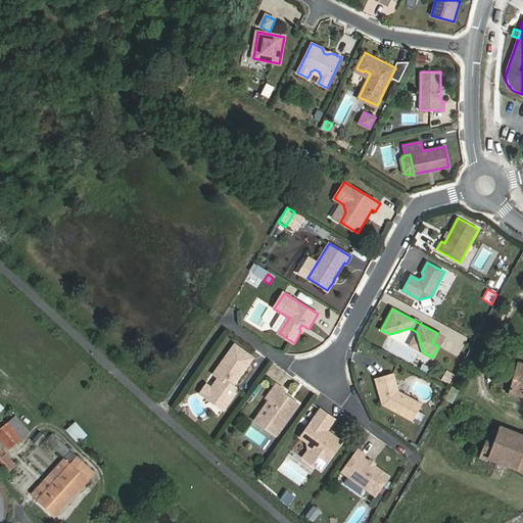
[(279,315),(270,329),(275,332),(284,318),(279,315)]
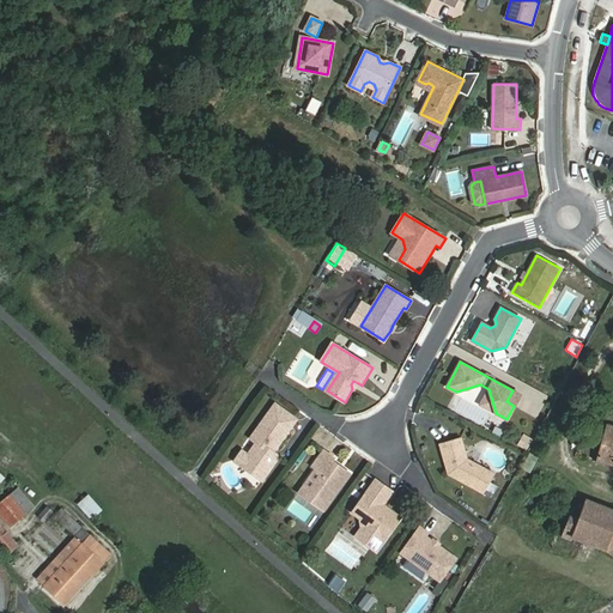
[(520,394),(513,390),(507,401),(514,406),(520,394)]
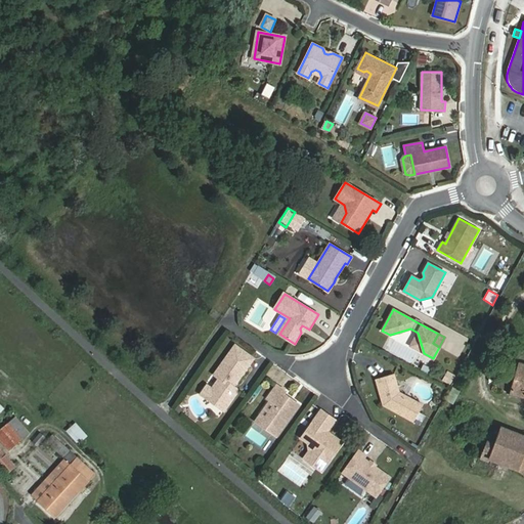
[(252,357),(235,345),(215,375),(220,379),(212,390),(206,397),(224,410),(235,395),(233,394),(233,387),(249,364),(248,363),(252,357)]
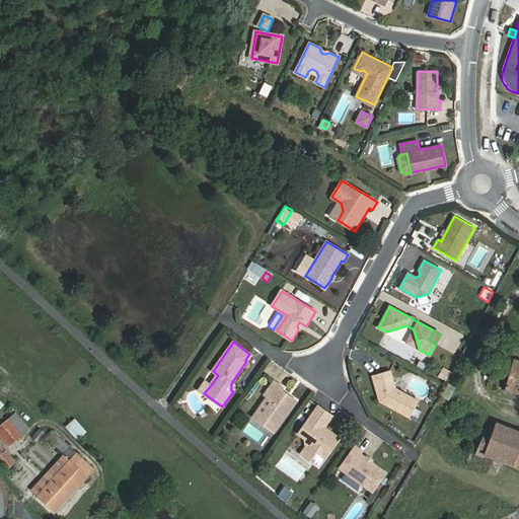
[(518,361),(514,360),(505,390),(518,393),(518,361)]
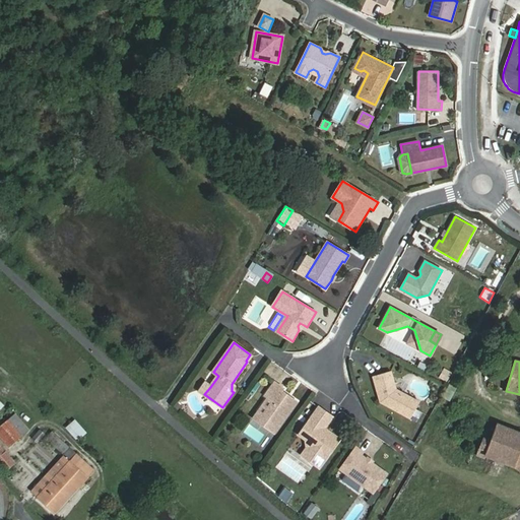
[(452,374),(444,370),(439,378),(447,382),(452,374)]
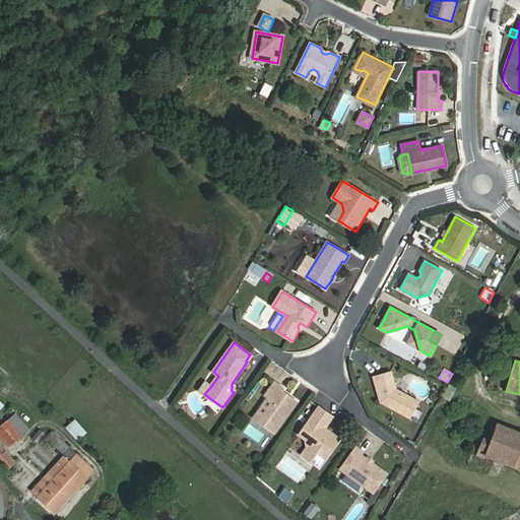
[(391,371),(374,377),(382,402),(412,418),(420,403),(397,390),(391,371)]
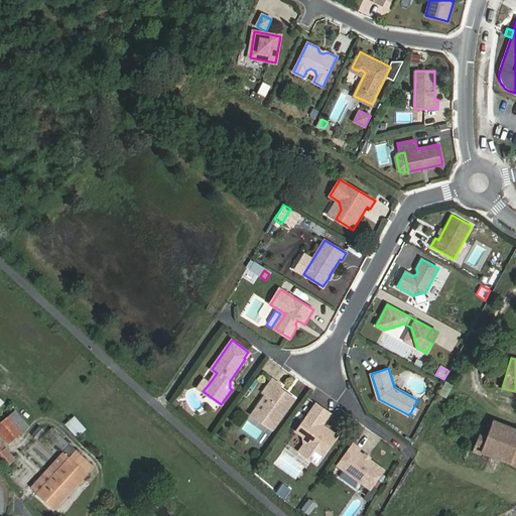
[(281,385),(272,379),(263,393),(265,395),(255,409),(269,419),(265,425),(272,430),(294,399),(279,388),(281,385)]
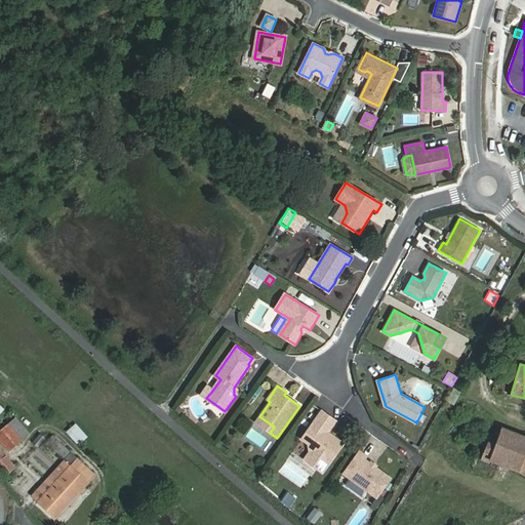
[(207,387),(202,395),(206,398),(212,391),(207,387)]
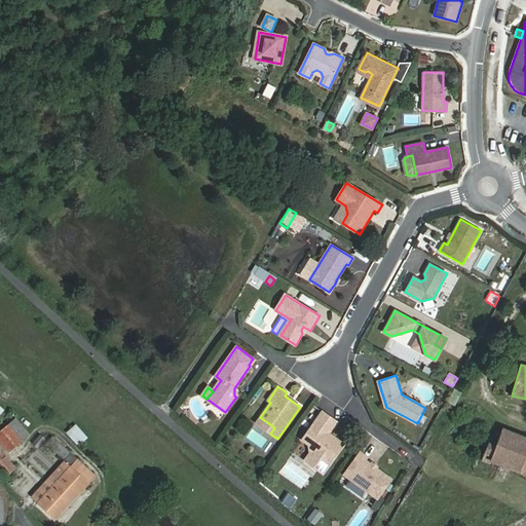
[(447,402),(455,406),(461,391),(454,387),(447,402)]
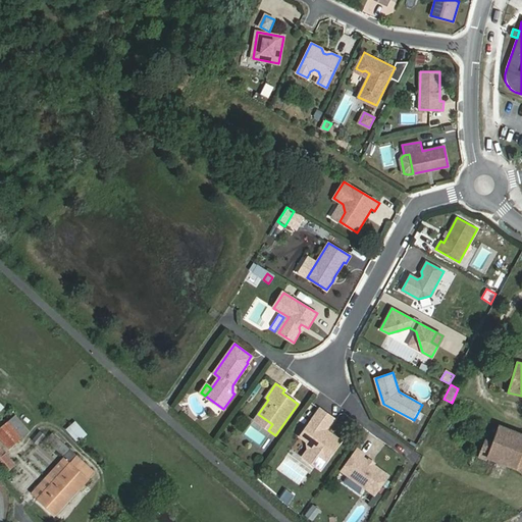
[(333,419),(320,409),(300,436),(307,441),(309,450),(303,457),(320,470),(341,441),(325,430),(333,419)]
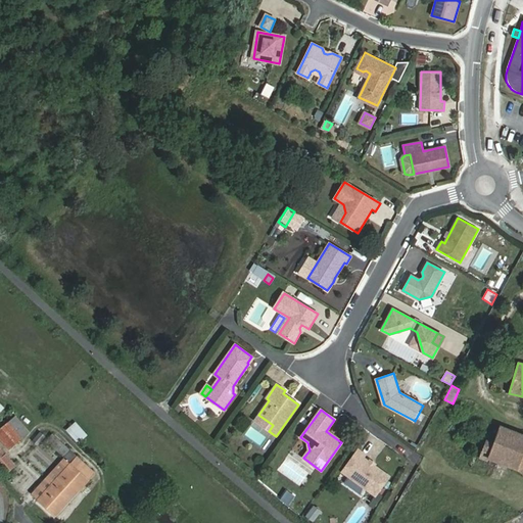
[(15,417),(0,429),(0,438),(9,449),(29,432),(15,417)]
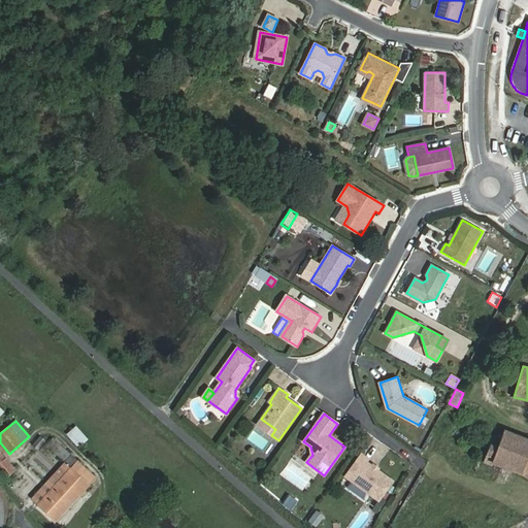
[(77,448),(88,439),(75,425),(65,434),(77,448)]
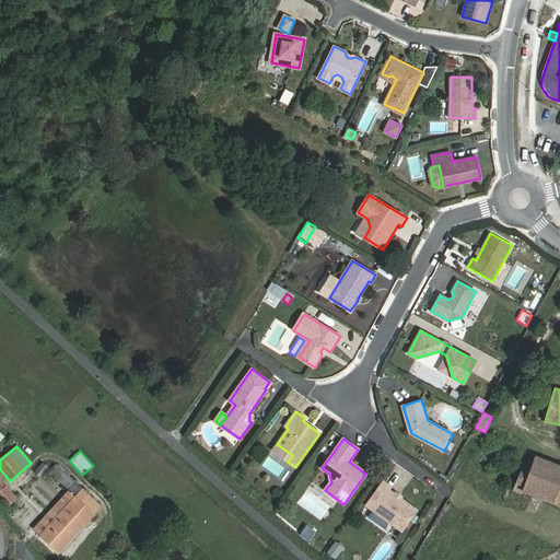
[(546,499),(556,502),(559,505),(559,464),(536,455),(529,473),(522,470),(516,485),(524,487),(523,490),(546,499)]
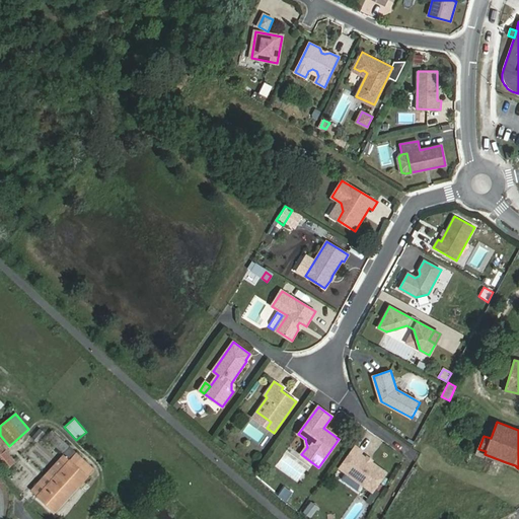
[(38,441),(46,433),(41,429),(32,438),(38,441)]
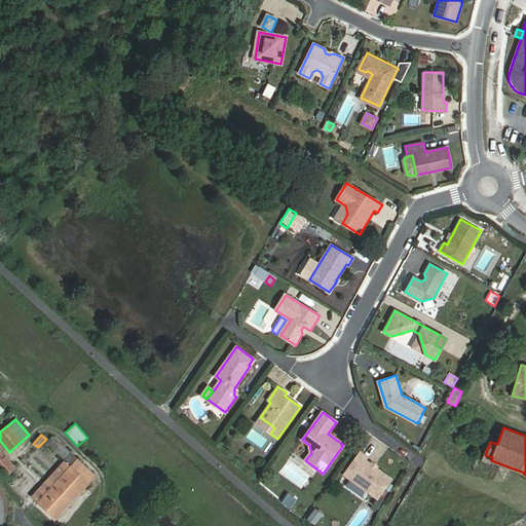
[(64,458),(70,452),(53,438),(48,443),(64,458)]
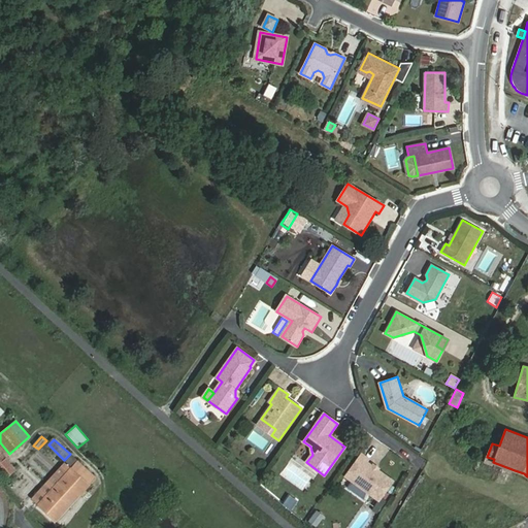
[(0,468),(6,476),(14,470),(0,452),(0,468)]
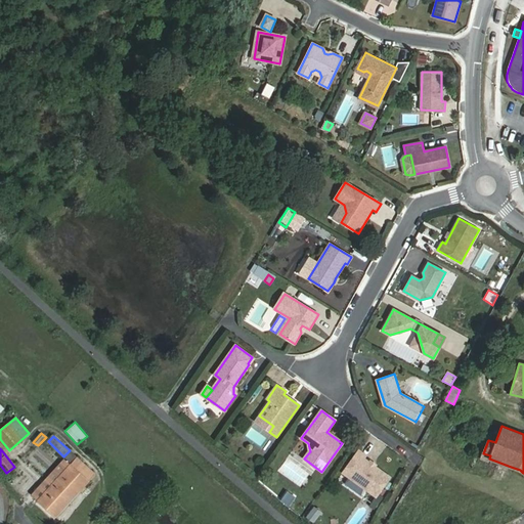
[(358,450),(343,473),(376,496),(390,477),(375,467),(373,467),(369,465),(369,463),(363,459),(365,456),(358,450)]
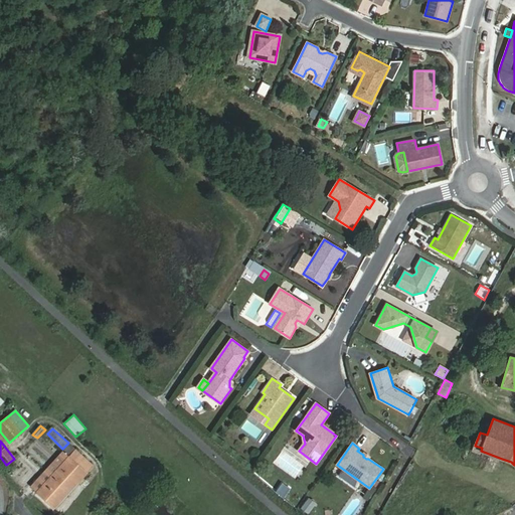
[(463,459),(497,473),(502,459),(481,451),(482,448),(475,446),(469,444),(463,459)]
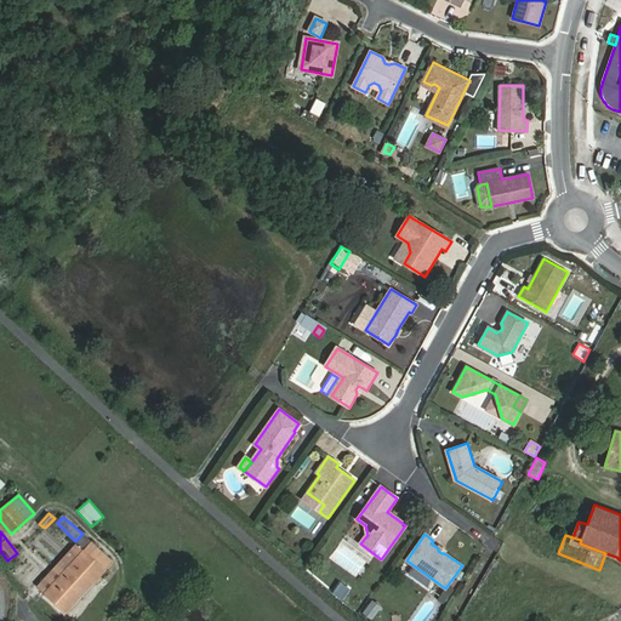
[(91,542),(84,551),(77,545),(56,567),(63,574),(45,593),(67,613),(113,563),(91,542)]
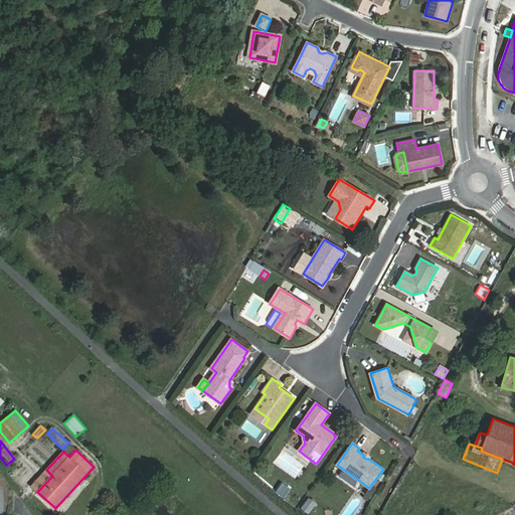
[(281,485),(277,490),(285,497),(289,492),(281,485)]
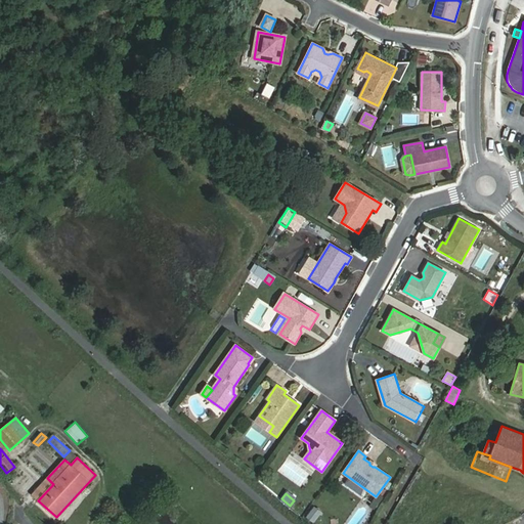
[(315,506),(307,516),(313,521),(321,511),(315,506)]
